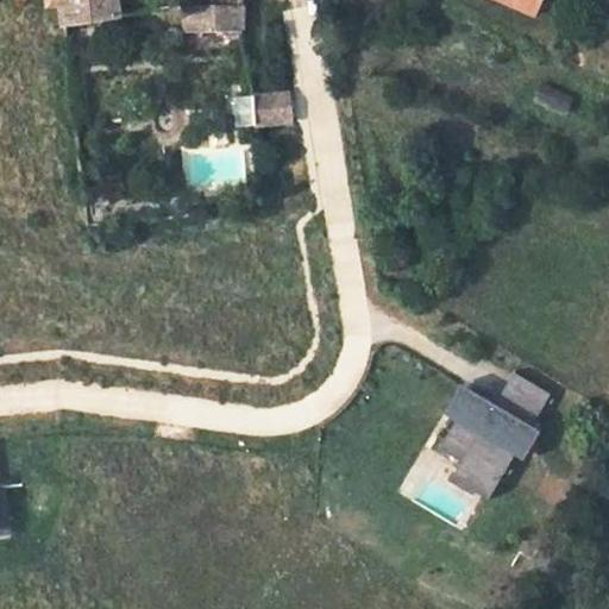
[(46,0),(49,12),(64,10),(67,32),(124,20),(121,0),(46,0)]
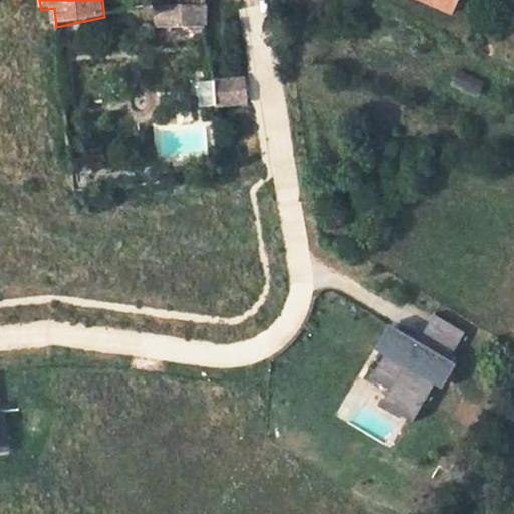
[(178,0),(179,7),(164,7),(164,5),(162,1),(160,0),(150,0),(148,1),(146,5),(146,11),(147,13),(148,15),(154,18),(154,31),(207,30),(207,0),(178,0)]
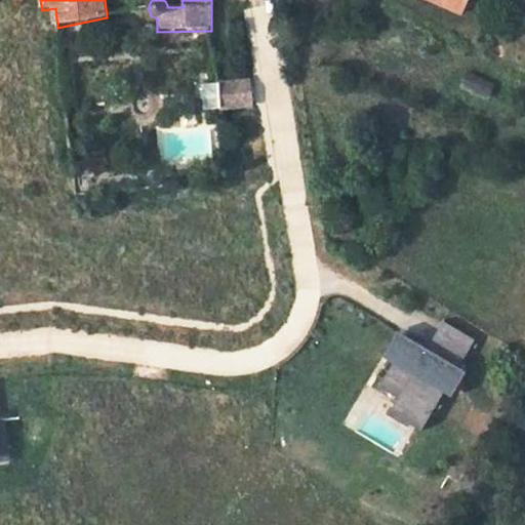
[(421,0),(460,15),(463,9),(441,0),(421,0)]
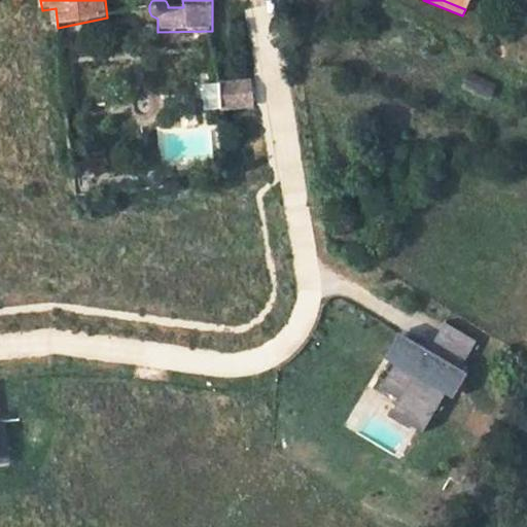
[(443,0),(465,9),(468,0),(443,0)]
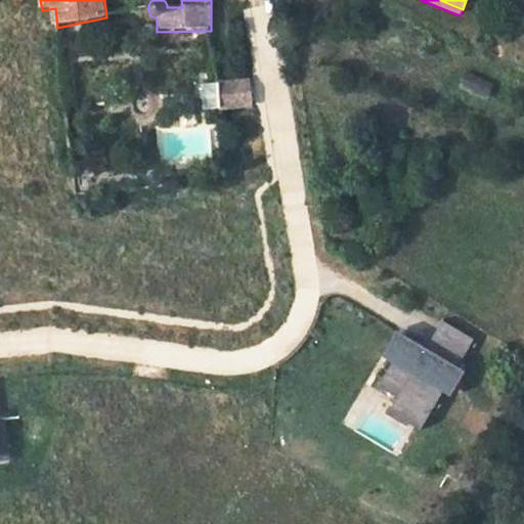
[(249,82),(218,86),(222,111),(253,105),(249,82)]
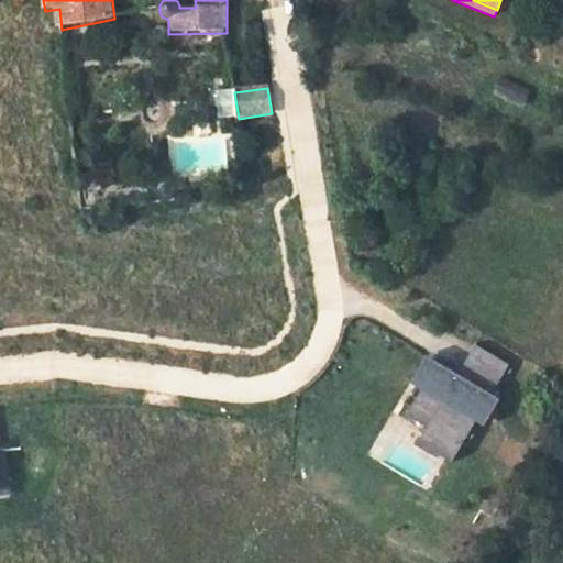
[(476,344),(463,366),(496,386),(509,363),(476,344)]
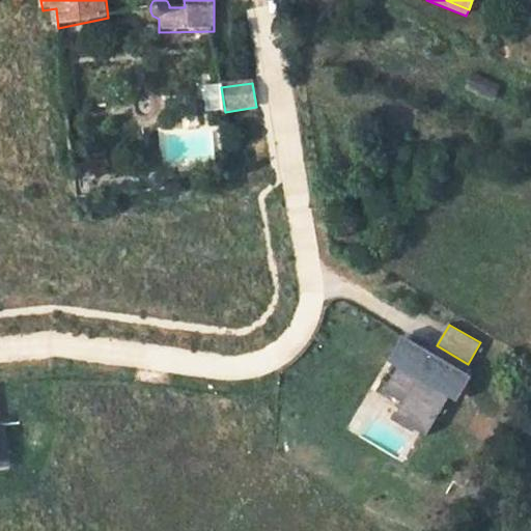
[(391,420),(428,435),(444,395),(458,401),(473,367),(402,339),(382,390),(400,397),(391,420)]
